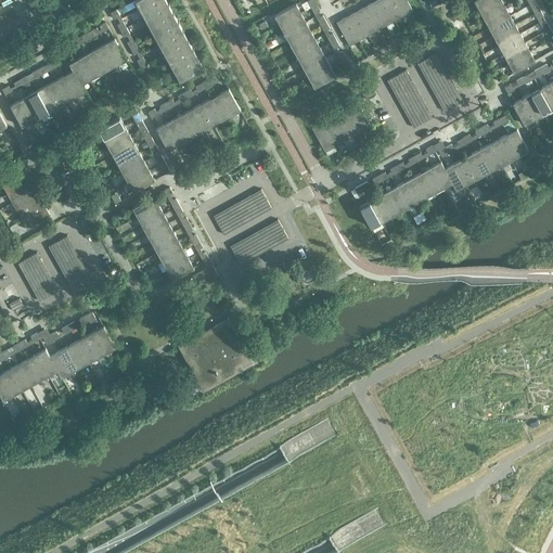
[(140,10),(156,0),(133,0),(133,1),(134,1),(140,10)]
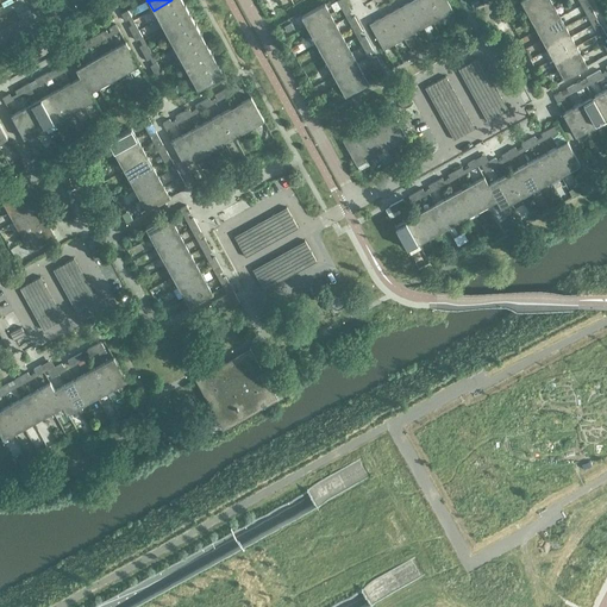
[(158,20),(182,7),(177,0),(171,0),(154,11),(158,20)]
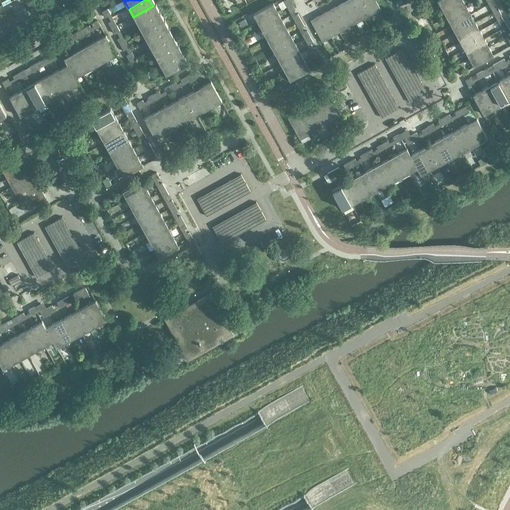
[(290,5),(287,0),(286,0),(282,2),(285,8),(290,5)]
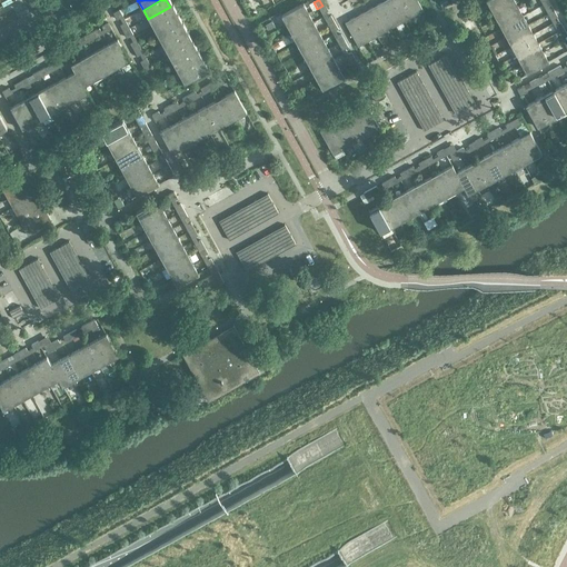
[(401,22),(389,0),(388,0),(380,5),(393,27),(401,22)]
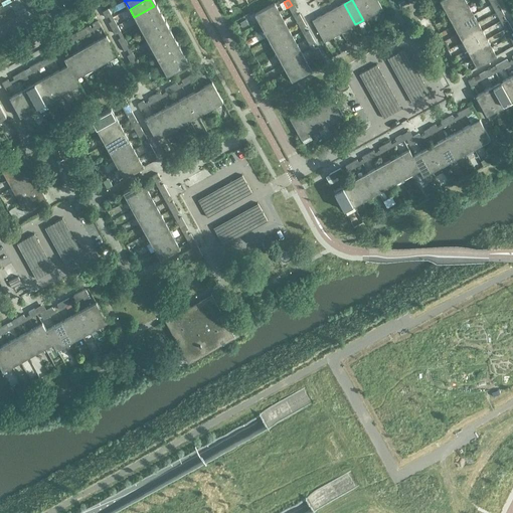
[(372,15),(363,0),(352,0),(363,20),(372,15)]
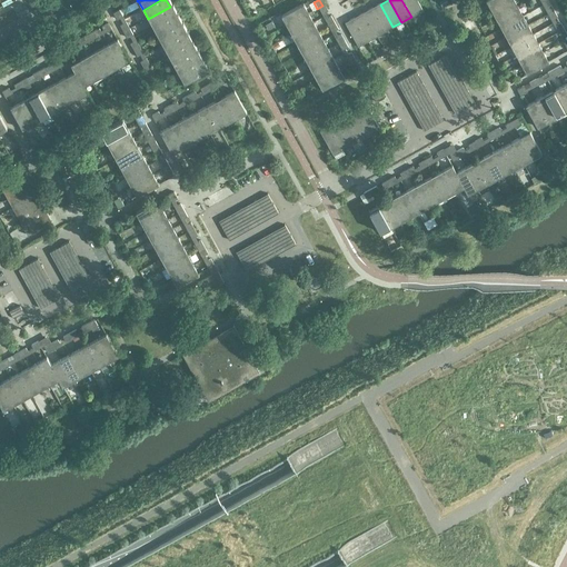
[(421,12),(414,0),(401,0),(411,17),(420,12),(420,13),(421,12)]
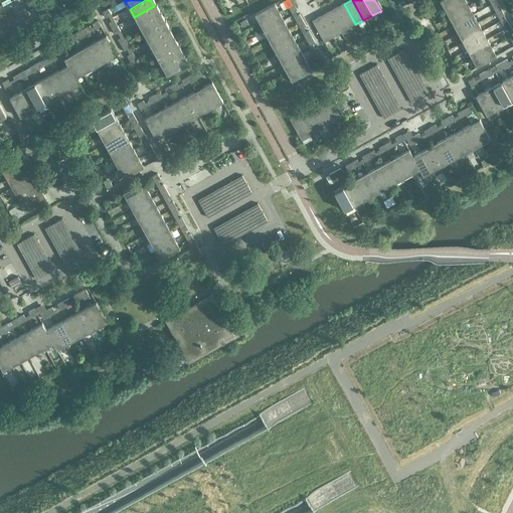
[(444,10),(461,0),(441,0),(438,2),(439,2),(444,10)]
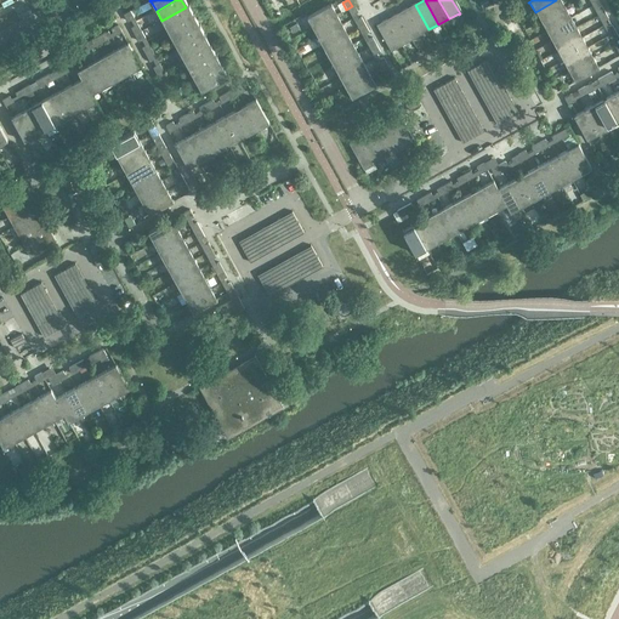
[(540,22),(563,10),(557,0),(556,0),(535,12),(540,22)]
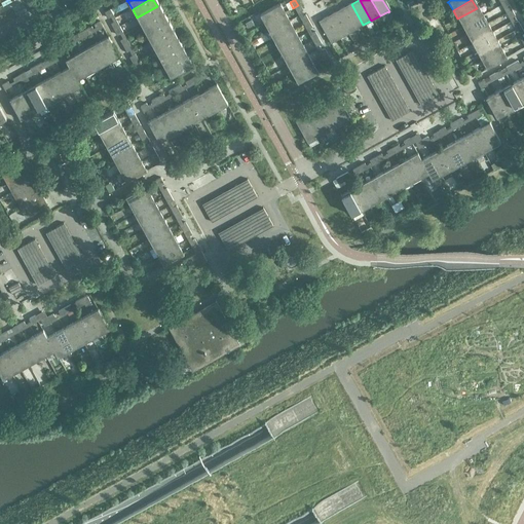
[(264,25),(283,14),(278,6),(279,5),(278,4),(258,15),(259,16),(260,16),(264,25)]
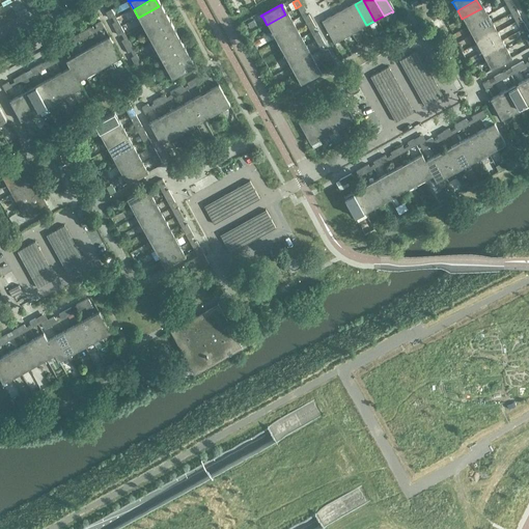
[(366,25),(355,4),(346,9),(358,30),(366,25)]
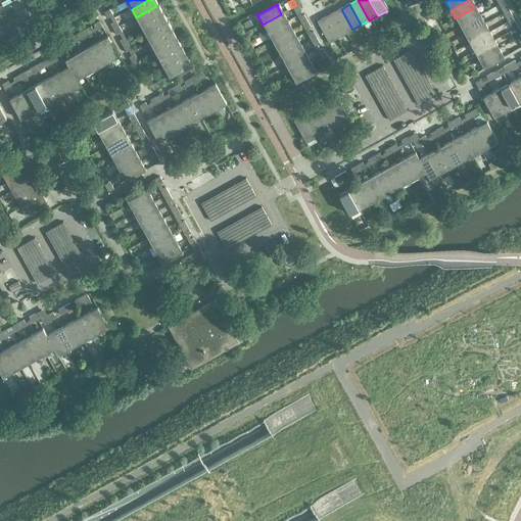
[(299,11),(296,5),(291,8),(294,14),(299,11)]
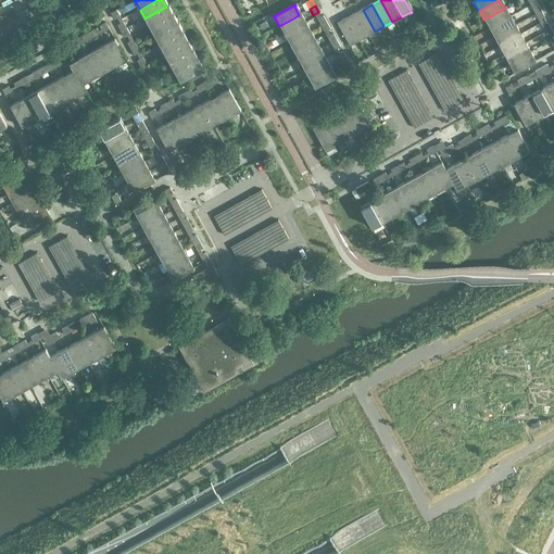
[(150,27),(172,15),(166,7),(145,19),(150,27)]
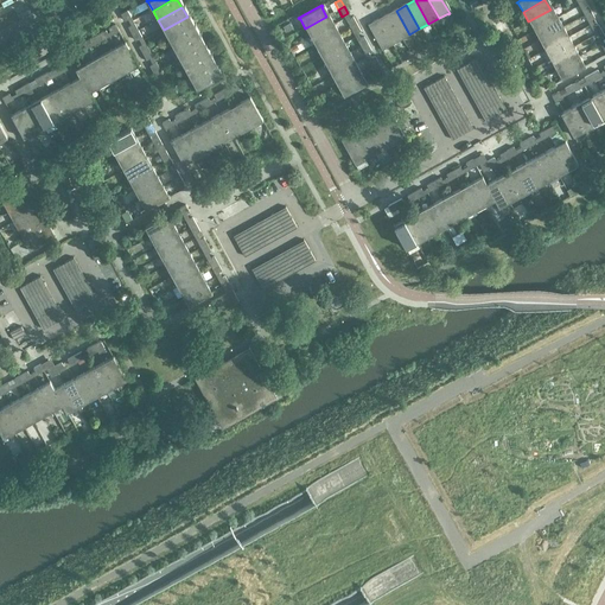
[(588,13),(585,7),(579,10),(583,17),(588,13)]
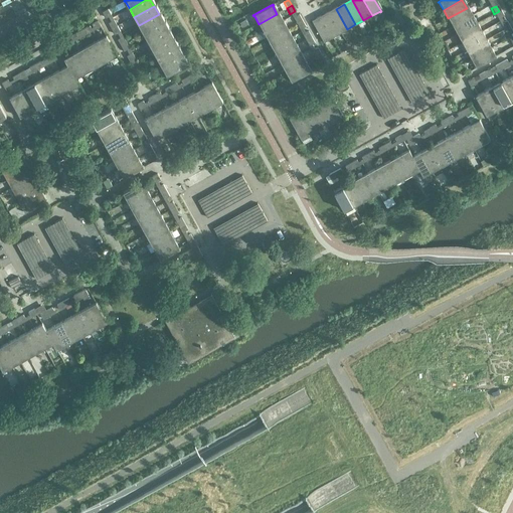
[(453,26),(471,16),(467,8),(448,18),(453,26)]
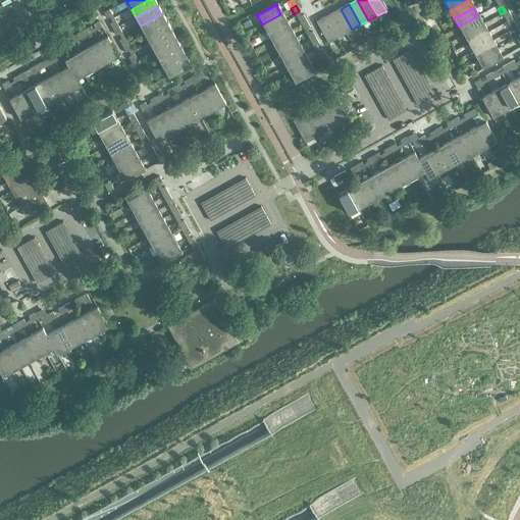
[(352,30),(341,9),(332,13),(344,34),(352,30)]
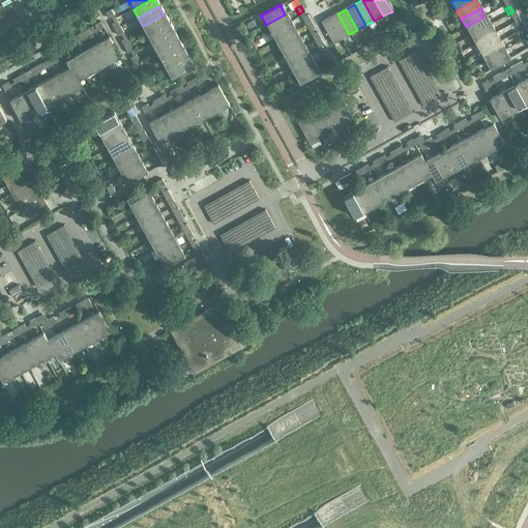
[(491,22),(502,17),(498,9),(488,15),(491,22)]
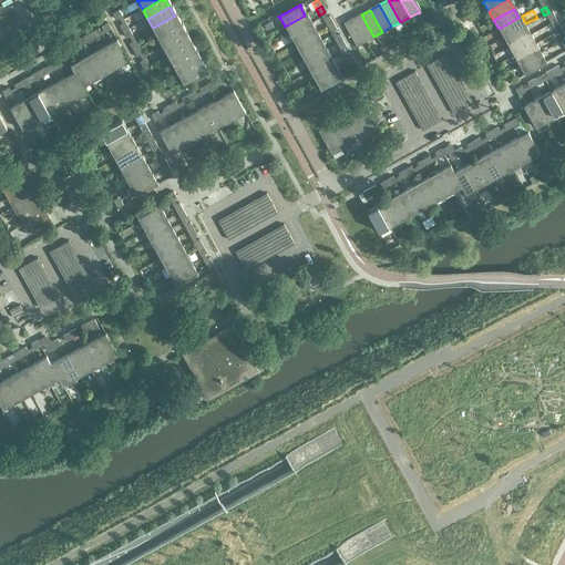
[(121,18),(116,11),(111,14),(114,21),(121,18)]
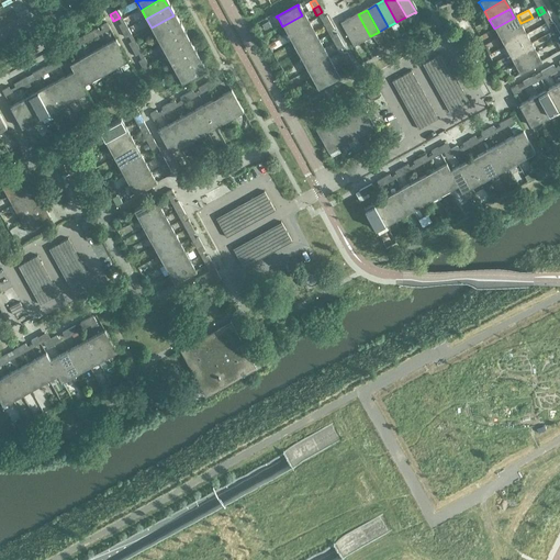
[(549,19),(545,12),(539,15),(542,22),(549,19)]
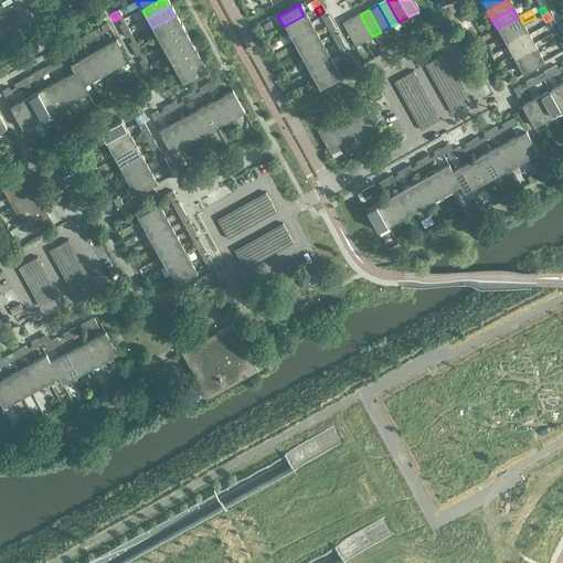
[(372,36),(360,14),(350,20),(362,42),(372,36)]
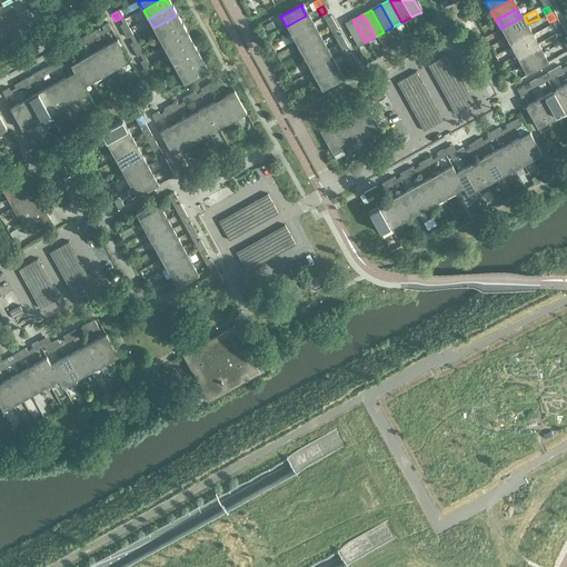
[(158,37),(180,25),(176,16),(153,28),(158,37)]
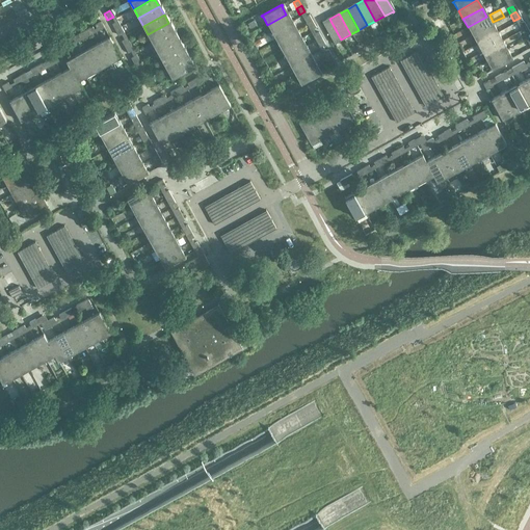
[(272,33),(291,23),(286,15),(267,25),(272,33)]
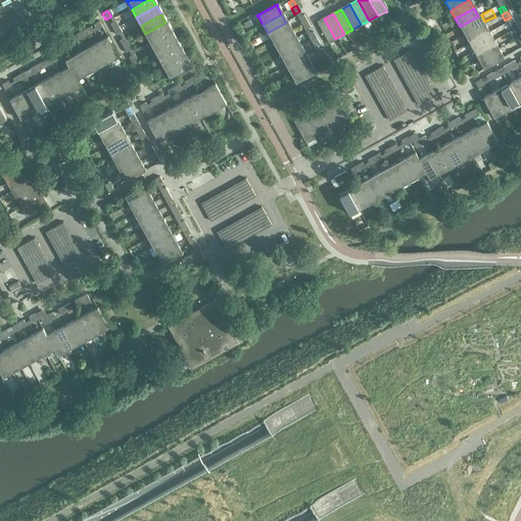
[(305,22),(302,16),(297,19),(300,26),(305,22)]
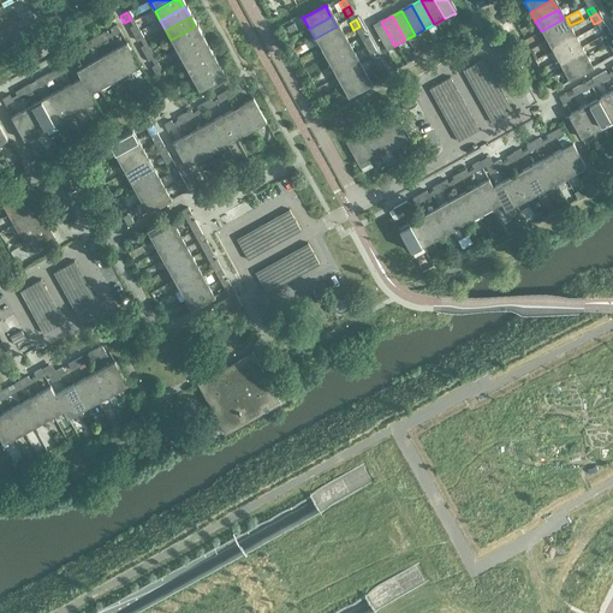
[(547,41),(569,29),(563,19),(541,31),(547,41)]
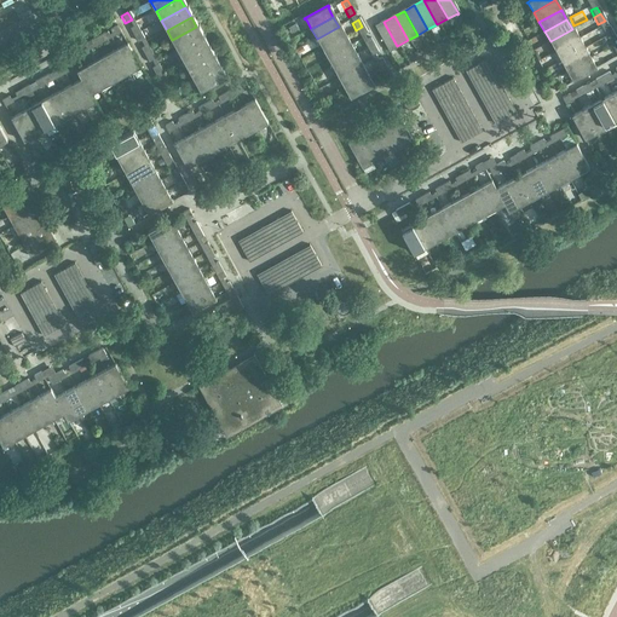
[(397,46),(384,22),(374,27),(374,26),(373,27),(387,53),(388,52),(387,51),(397,46)]
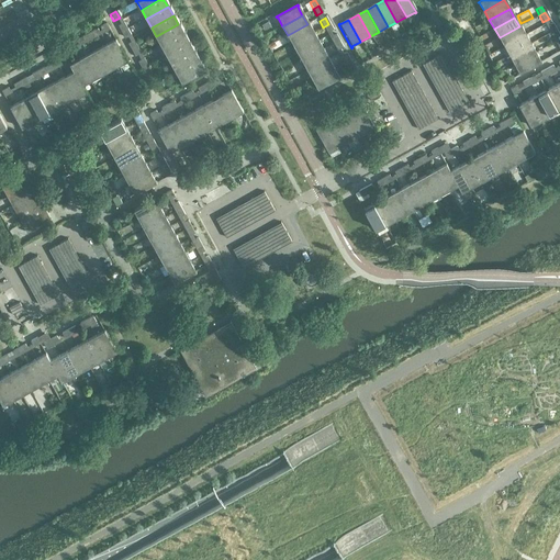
[(126,30),(122,23),(116,26),(120,33),(126,30)]
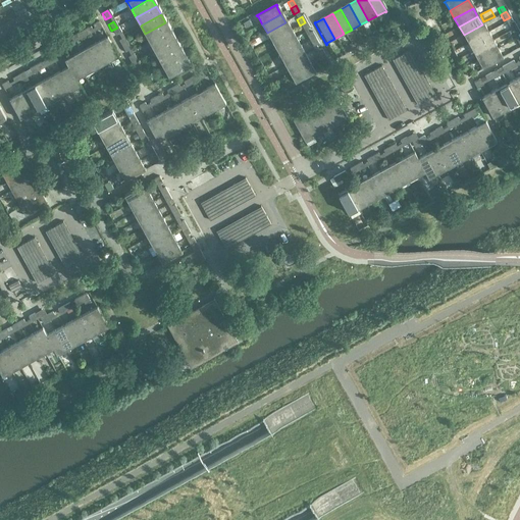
[(101,29),(98,22),(92,27),(95,32),(101,29)]
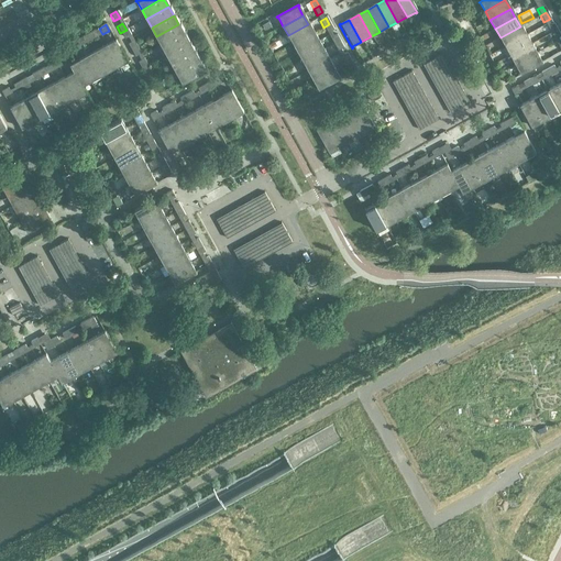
[(162,46),(184,33),(178,24),(156,36),(162,46)]
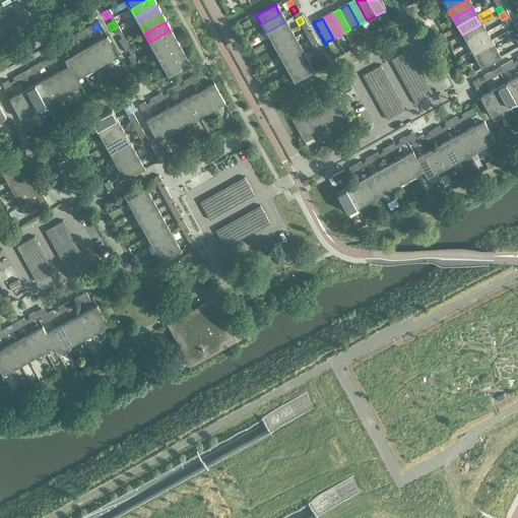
[(270,41),(288,30),(284,22),(266,33),(270,41)]
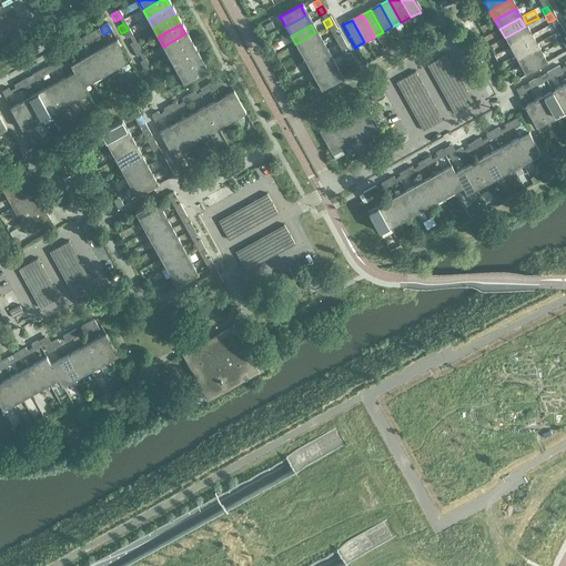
[(335,31),(332,24),(326,28),(330,33),(335,31)]
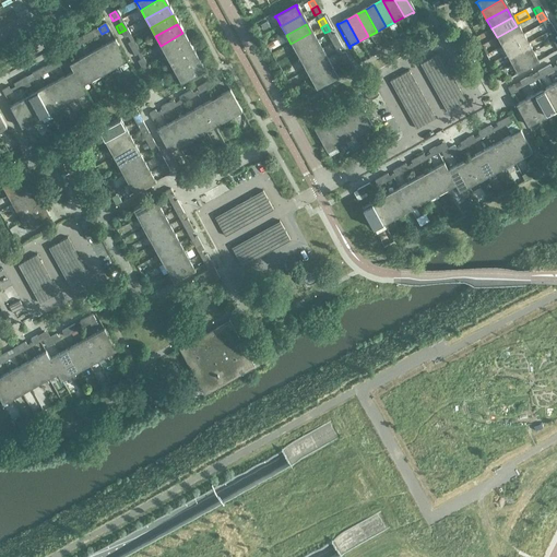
[(552,31),(548,24),(543,27),(546,34),(552,31)]
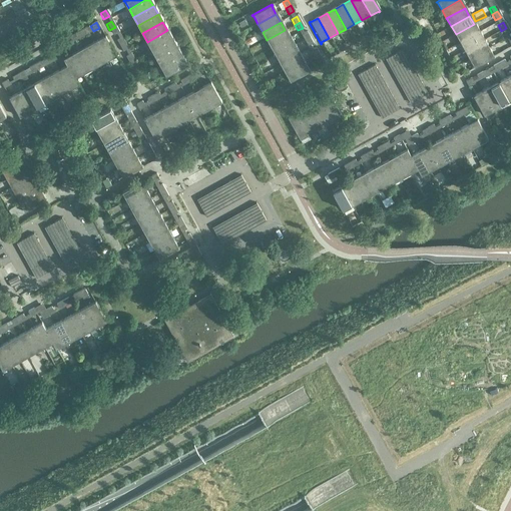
[(460,43),(478,33),(474,24),(456,34),(460,43)]
